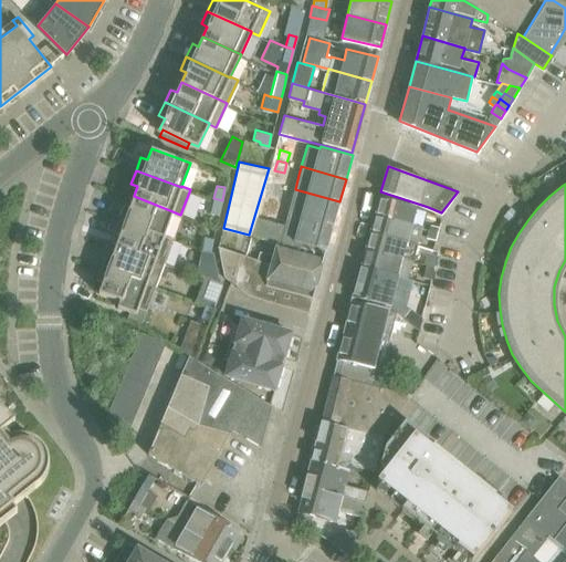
[(292,201),(289,212),(333,225),(339,201),(295,189),(292,201)]
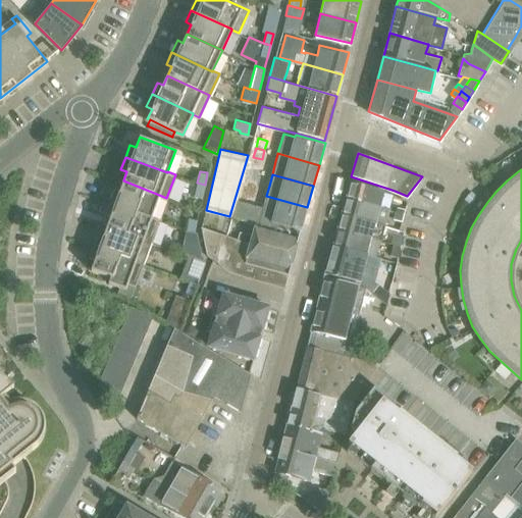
[(251,182),(243,179),(240,190),(249,192),(251,182)]
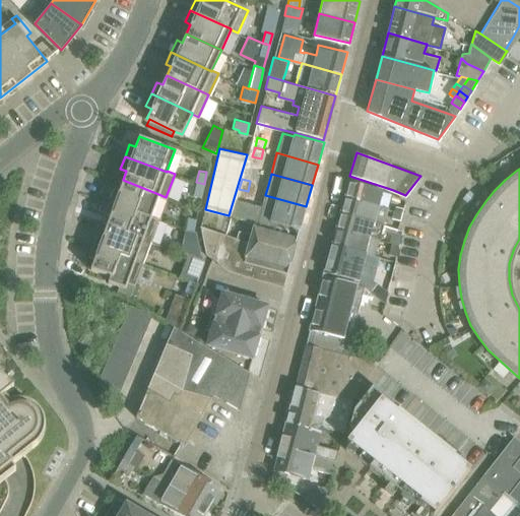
[(113,187),(109,200),(150,215),(151,214),(158,194),(123,180),(119,190),(113,187)]
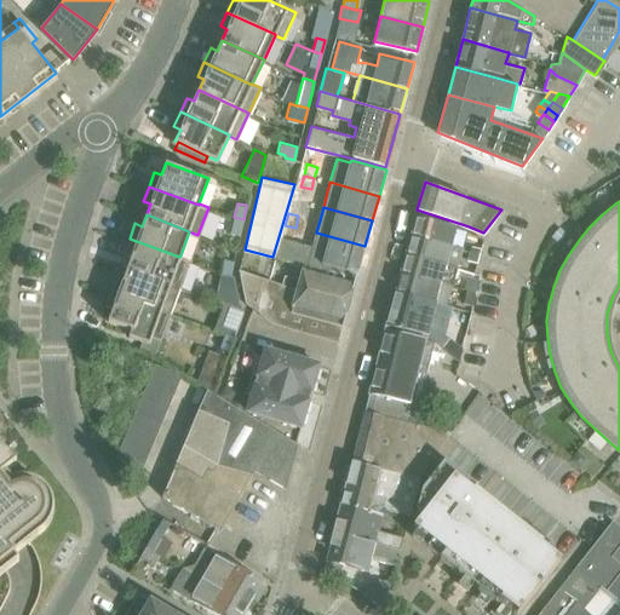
[(415,214),(411,234),(461,248),(466,230),(457,226),(415,214)]
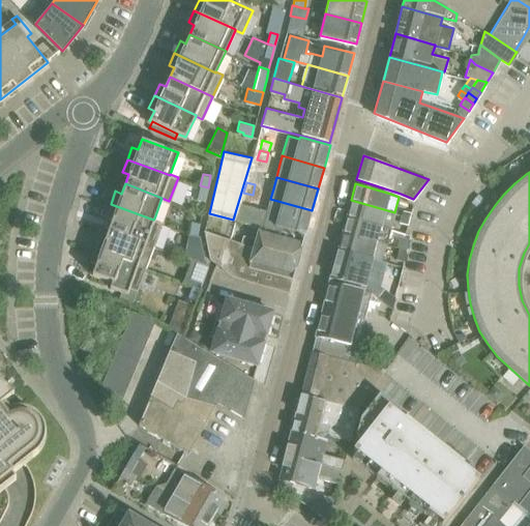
[(205,200),(208,187),(200,185),(197,198),(205,200)]
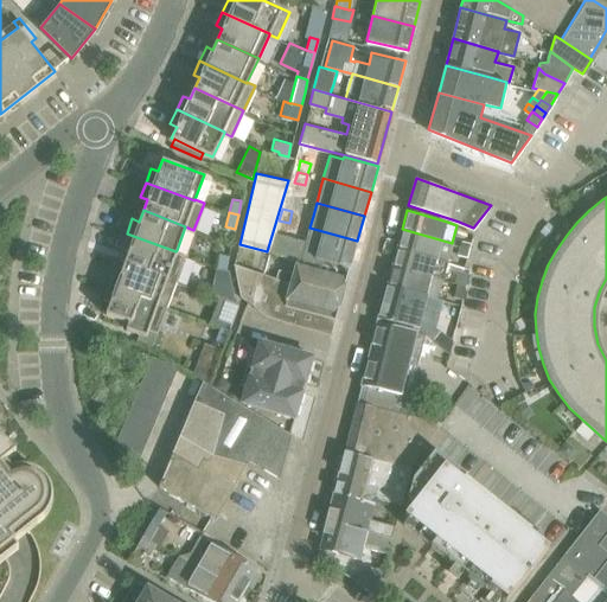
[(549,239),(557,229),(550,224),(542,234),(549,239)]
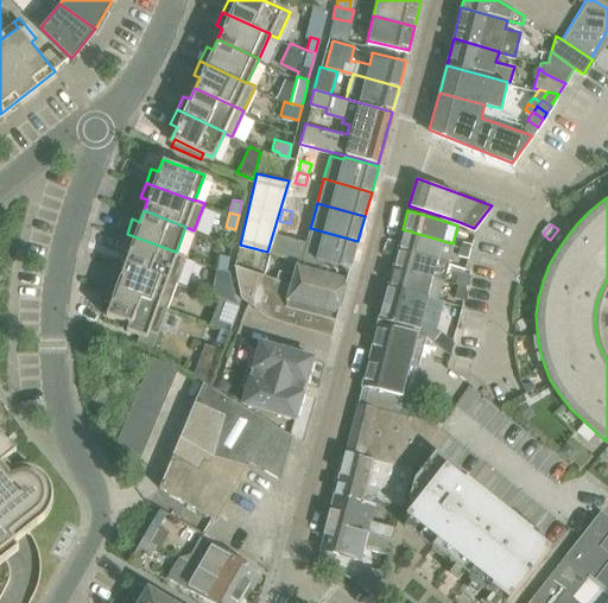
[(306,241),(302,253),(316,258),(350,267),(358,241),(310,228),(306,241)]
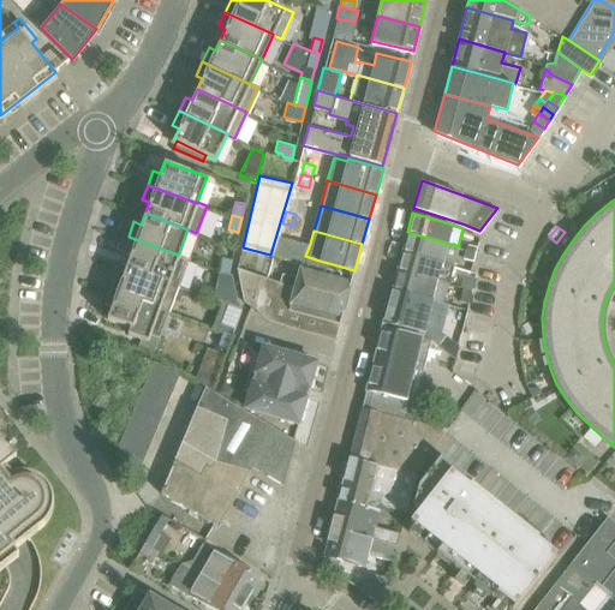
[(407,232),(401,251),(440,261),(453,264),(458,246),(407,232)]
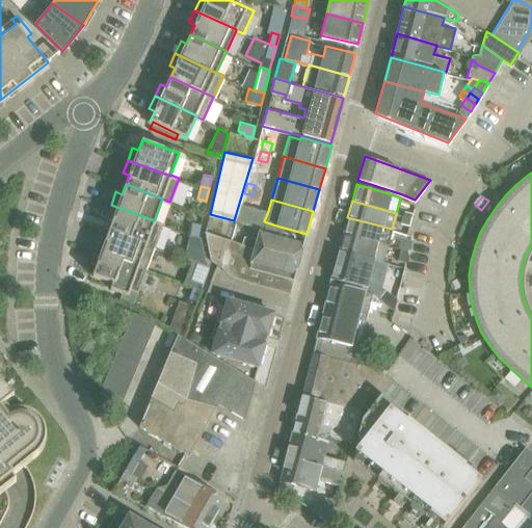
[(240,203),(235,219),(276,230),(276,226),(264,221),(268,211),(240,203)]
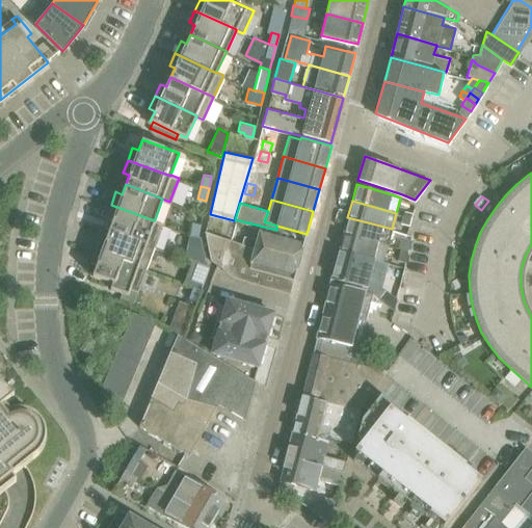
[(112,219),(109,229),(154,245),(162,222),(155,219),(154,220),(111,205),(107,217),(112,219)]
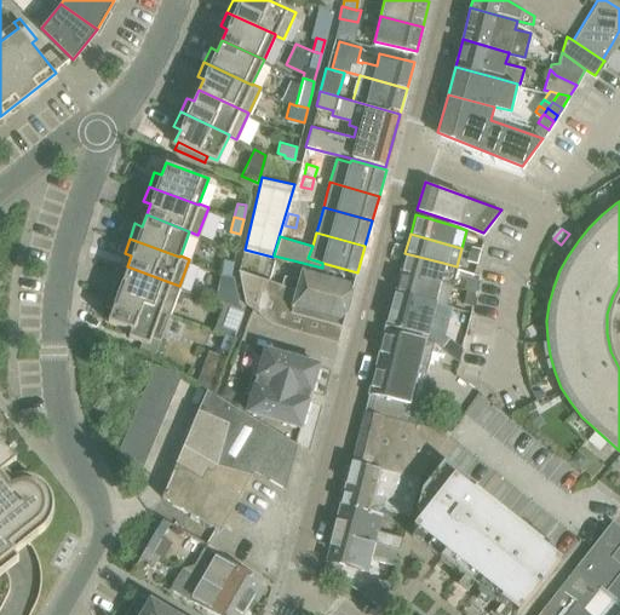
[(405,253),(400,272),(438,282),(452,285),(452,283),(455,270),(457,266),(443,263),(405,253)]
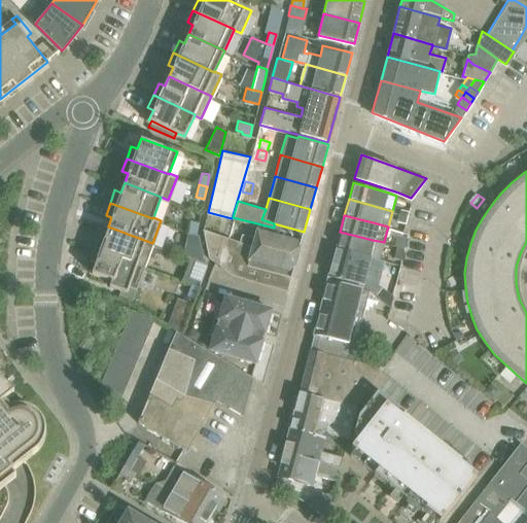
[(190,219),(187,231),(196,233),(199,220),(190,219)]
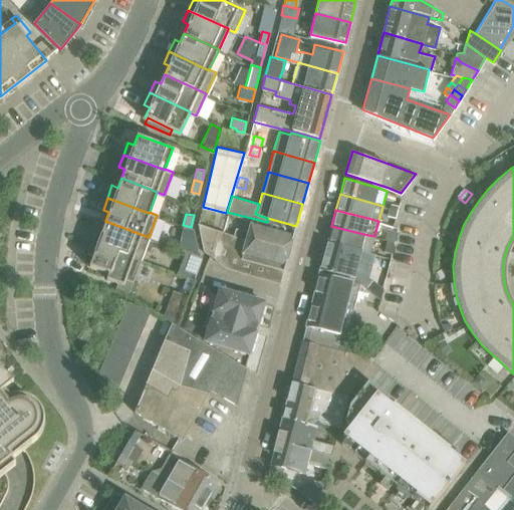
[(96,228),(91,241),(141,258),(149,237),(105,221),(102,230),(96,228)]
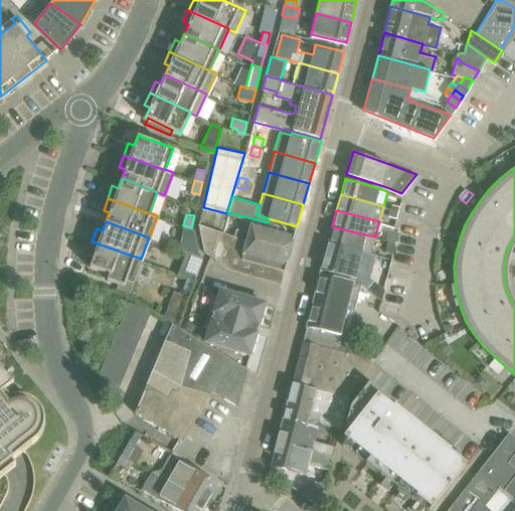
[(250,223),(248,232),(234,228),(231,235),(198,223),(203,250),(224,268),(280,283),(283,271),(284,271),(293,235),(250,223)]
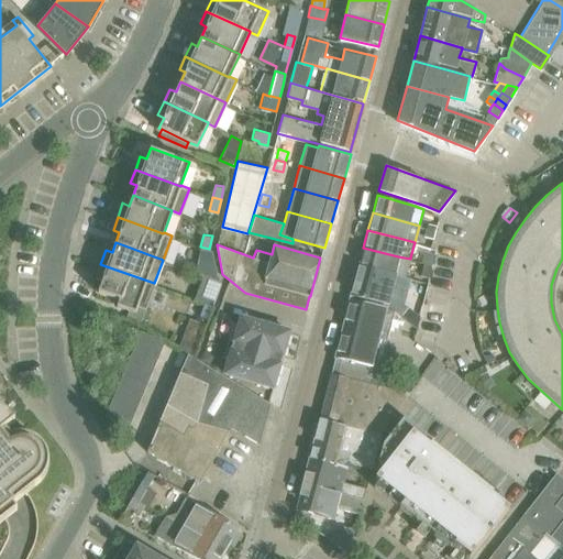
[(198,260),(196,272),(202,274),(219,280),(212,249),(209,249),(200,247),(198,260)]
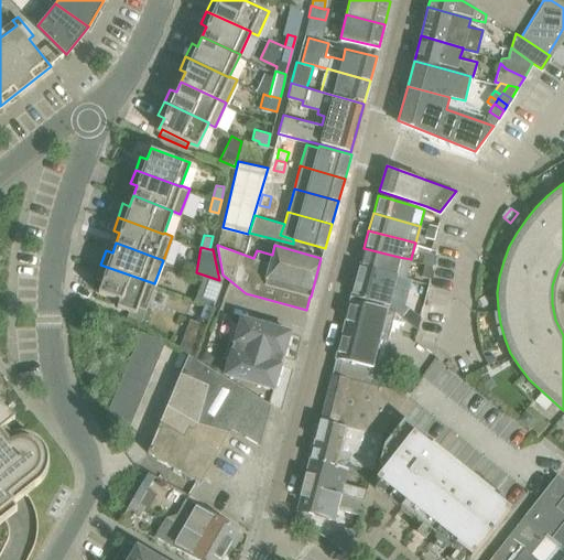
[(364,248),(359,265),(396,275),(396,273),(407,277),(411,259),(399,257),(364,248)]
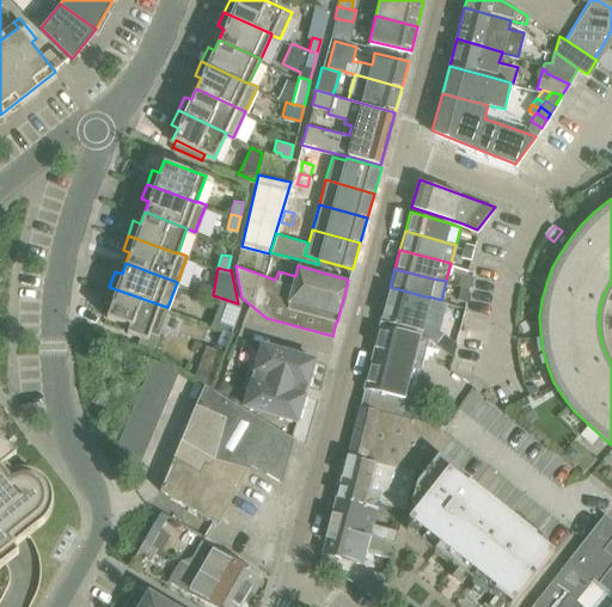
[(460,271),(458,283),(458,284),(469,287),(472,274),(460,271)]
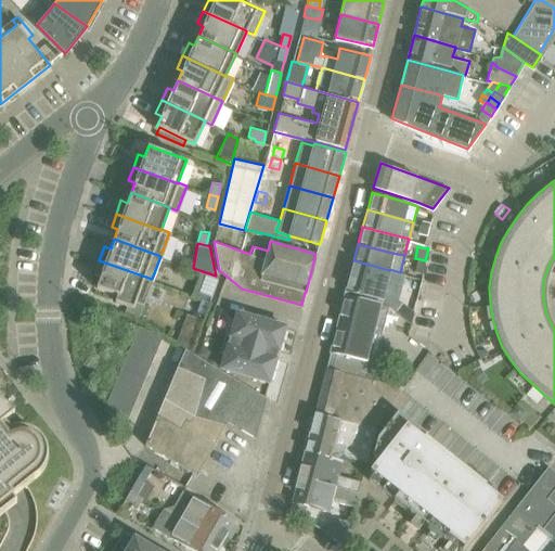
[(422,271),(425,260),(415,258),(412,269),(421,271),(422,271)]
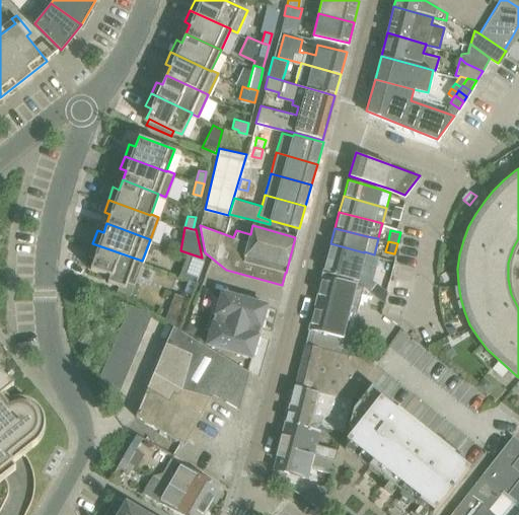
[(134,284),(142,261),(92,243),(88,255),(94,258),(90,268),(109,275),(107,280),(125,286),(127,281),(134,284)]
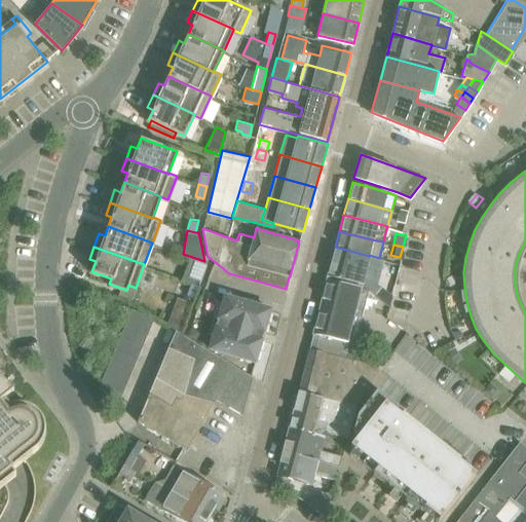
[(335,247),(327,273),(361,284),(369,256),(335,247)]
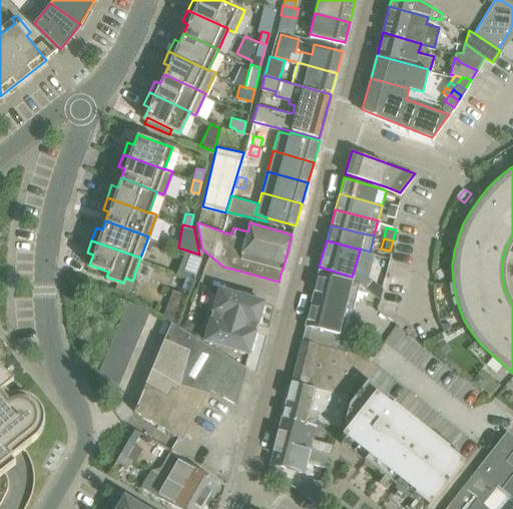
[(184,249),(180,261),(186,263),(182,273),(185,275),(193,278),(197,266),(201,256),(199,255),(184,249)]
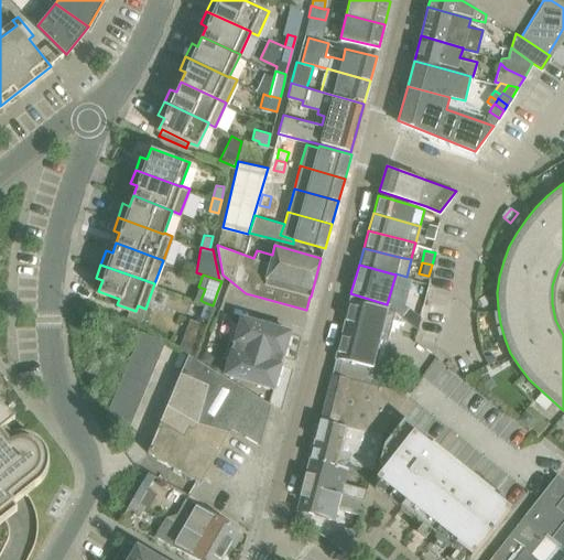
[(351,299),(336,356),(370,365),(386,308),(351,299)]
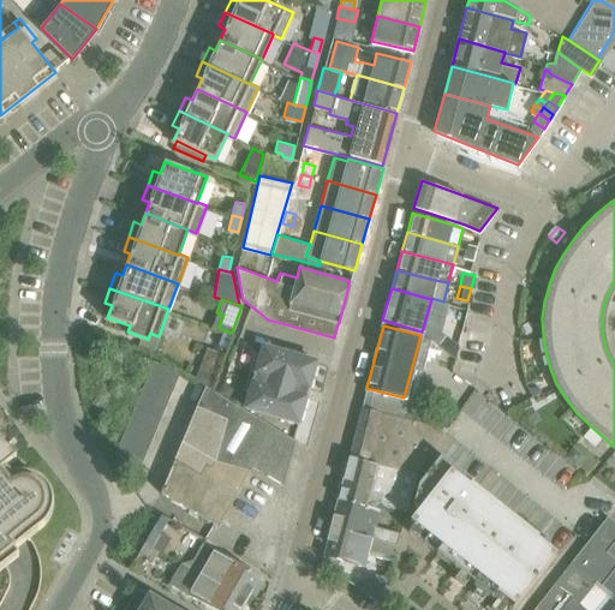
[(222,329),(218,342),(227,346),(232,333),(222,329)]
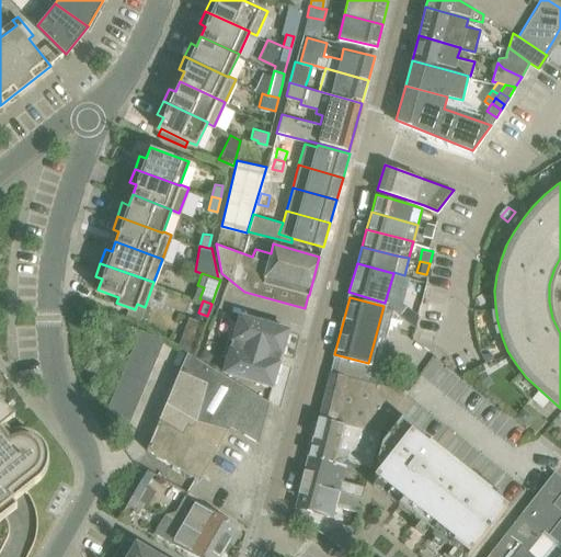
[(398,315),(412,326),(415,313),(405,305),(398,315)]
